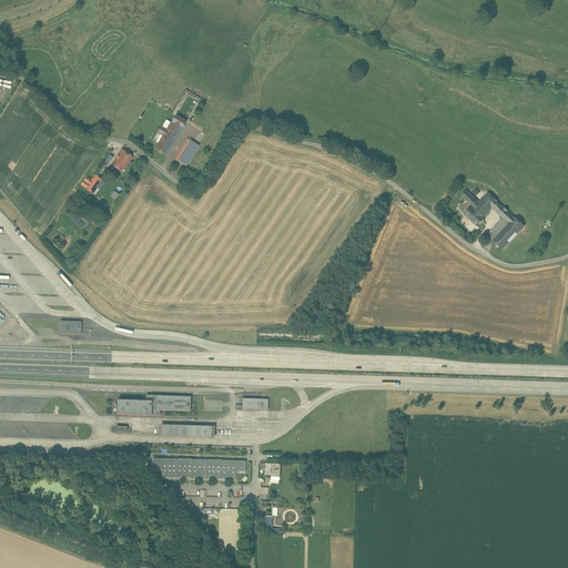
[(186,122),(175,115),(172,121),(172,122),(168,129),(178,135),(182,128),(186,122)]
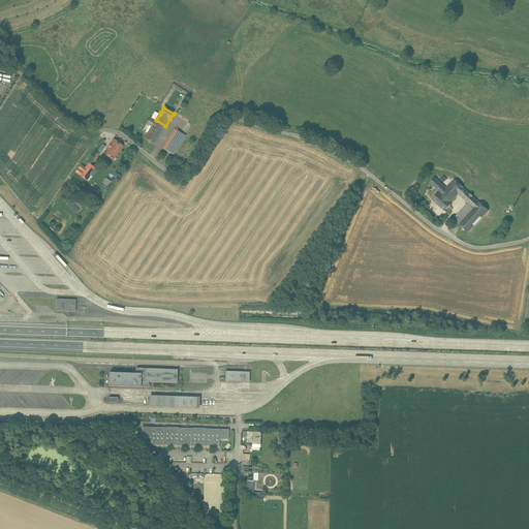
[(155,121),(150,118),(148,123),(153,126),(146,138),(155,144),(165,126),(156,120),(155,121)]
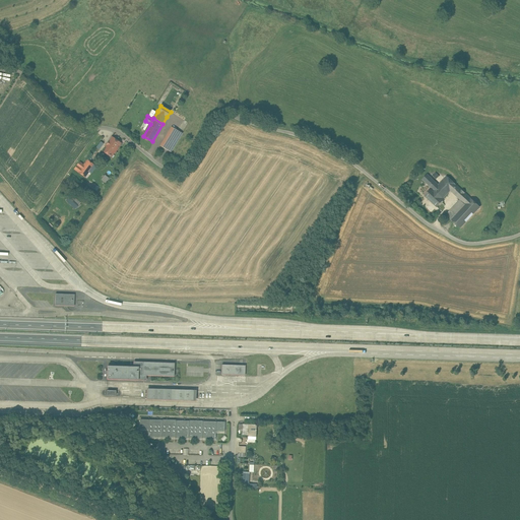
[(174,135),(169,132),(160,146),(165,149),(174,135)]
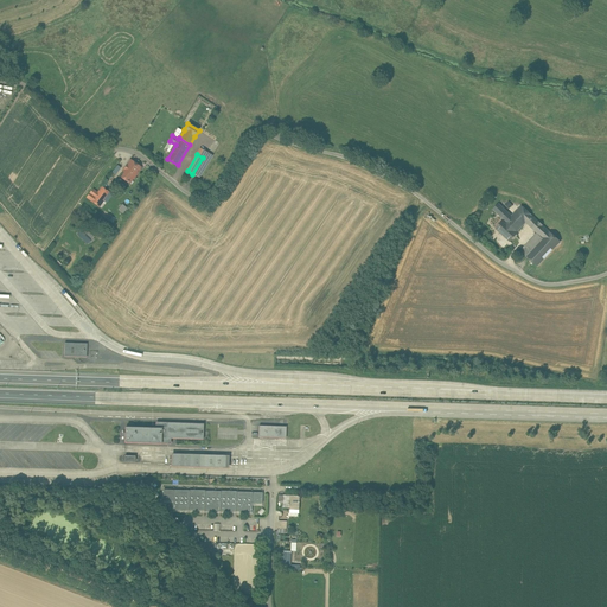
[(141,168),(131,160),(123,171),(127,174),(123,179),(129,183),(141,168)]
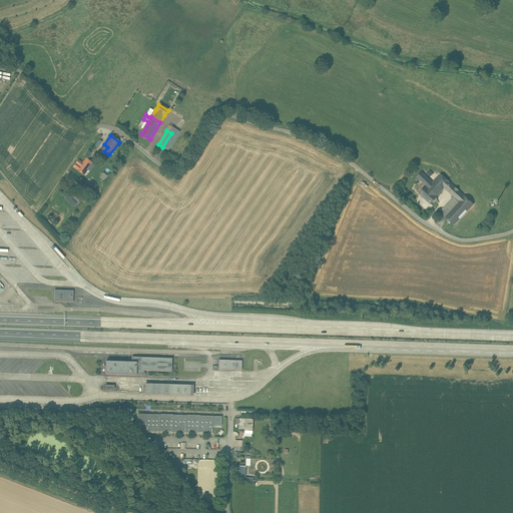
[(92,163),(86,158),(82,163),(81,165),(87,170),(92,163)]
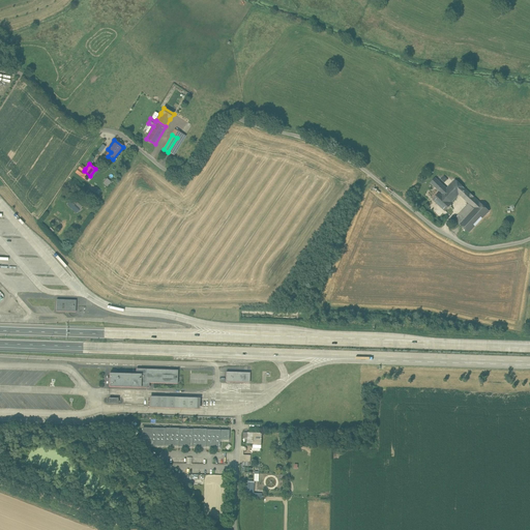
[(90,176),(84,171),(85,169),(81,166),(77,173),(81,175),(80,176),(87,180),(90,176)]
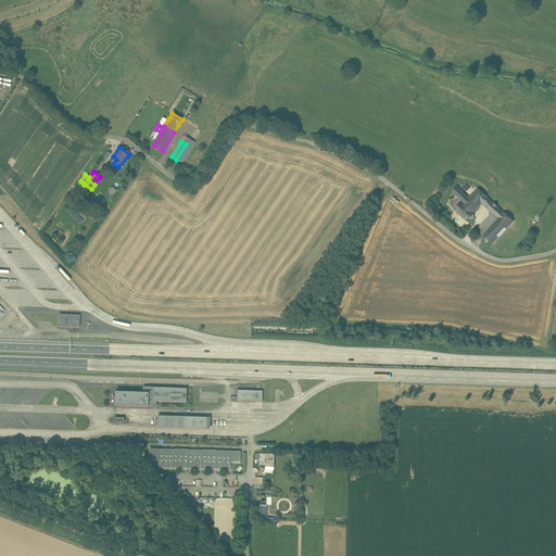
[(478,189),(468,198),(456,187),(452,192),(462,202),(474,213),(482,204),(491,213),(492,214),(497,218),(503,212),(478,189)]
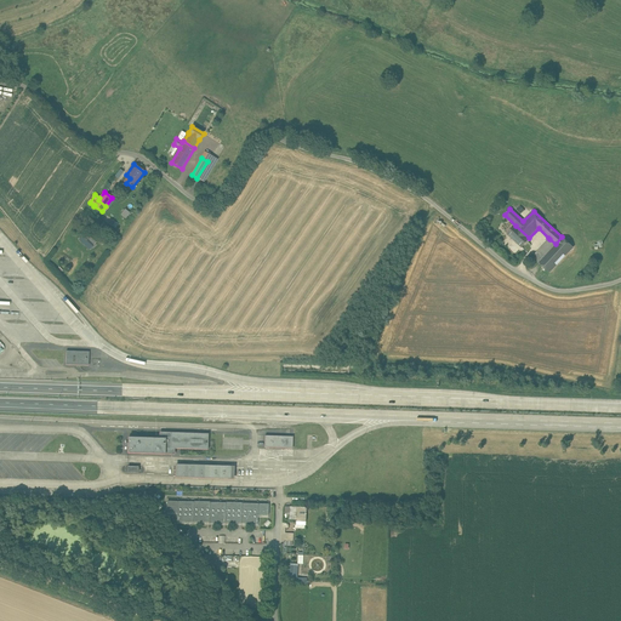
[(529,238),(516,226),(507,234),(522,246),(529,238)]
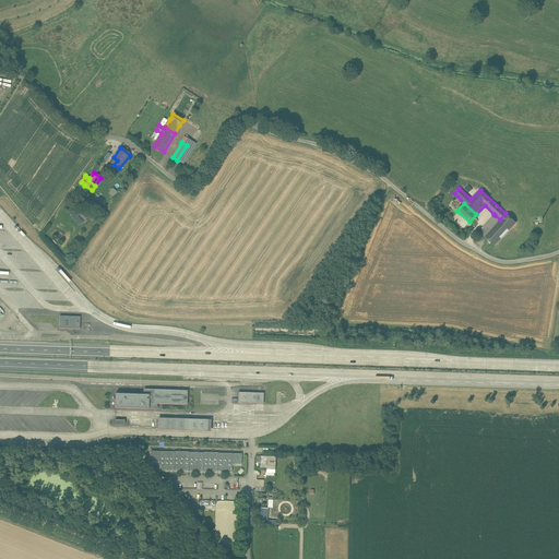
[(82,224),(85,219),(76,211),(72,216),(82,224)]
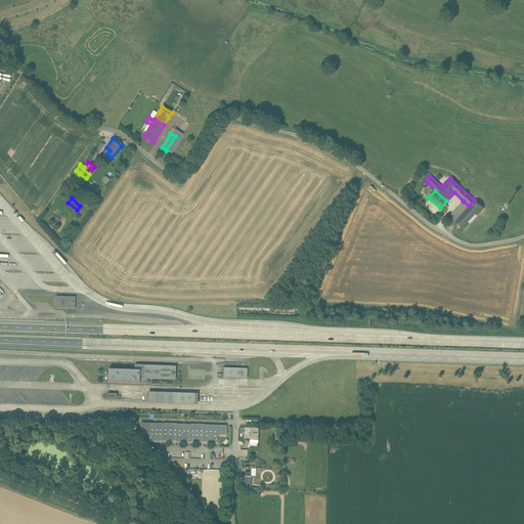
[(469,206),(454,221),(464,230),(484,209),(474,200),(469,206)]
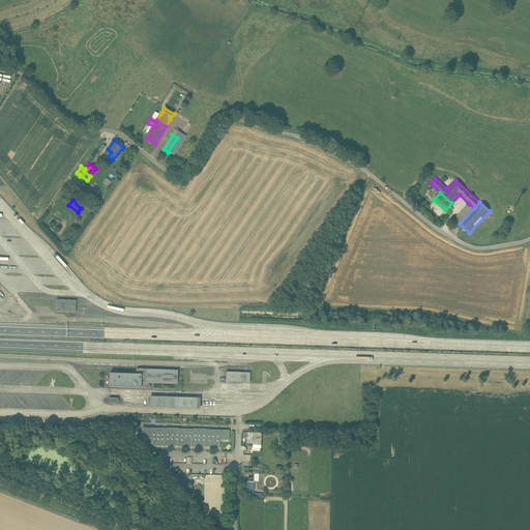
[(469,204),(454,219),(460,224),(474,208),(469,204)]
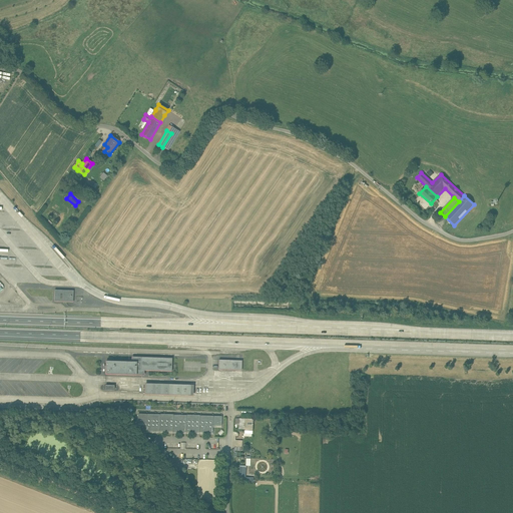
[(52,248),(49,250),(58,260),(61,258),(52,248)]
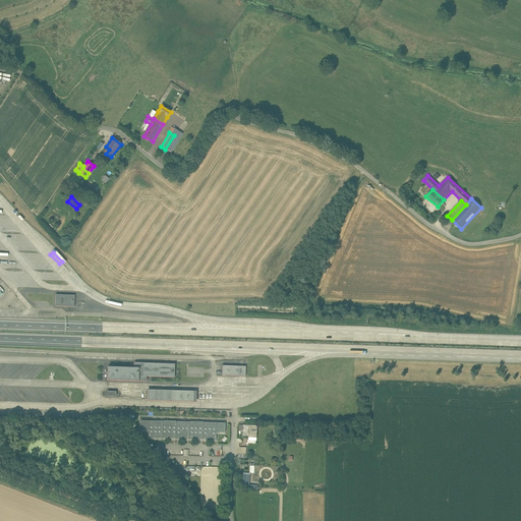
[(55,294),(55,306),(74,307),(75,295),(55,294)]
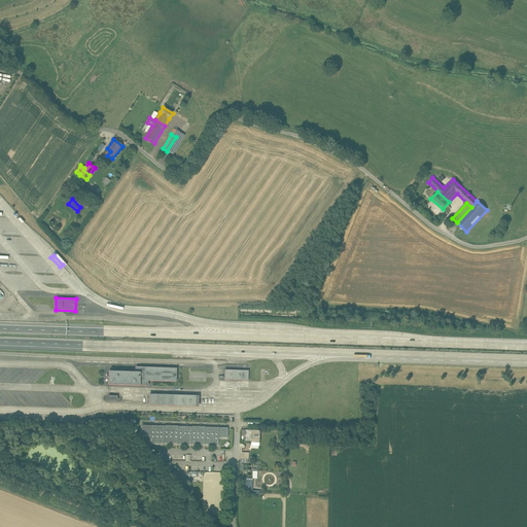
[(177,370),(147,367),(147,369),(136,369),(135,374),(141,374),(141,387),(148,387),(148,382),(177,383),(177,370)]
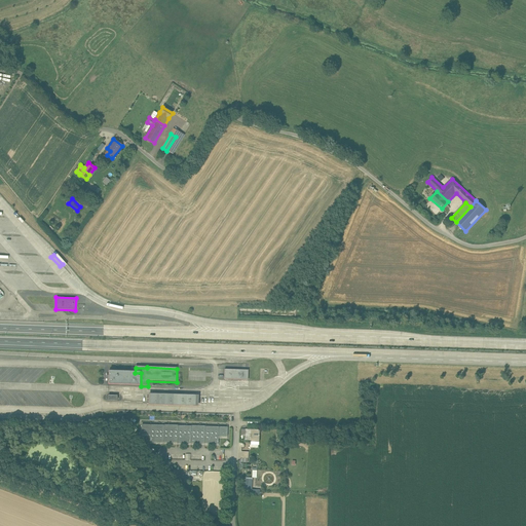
[(249,370),(225,370),(224,379),(248,380),(249,370)]
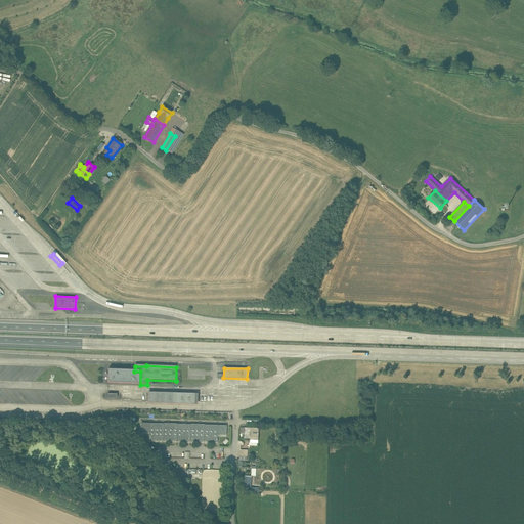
[(134,372),(108,370),(108,384),(140,385),(140,372),(134,372)]
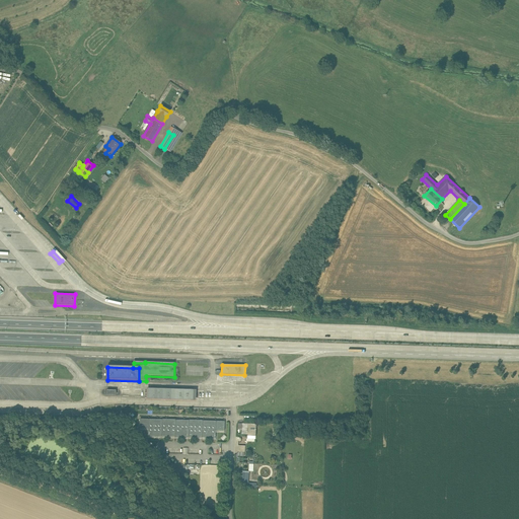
[(197,391),(148,389),(148,399),(197,401),(197,391)]
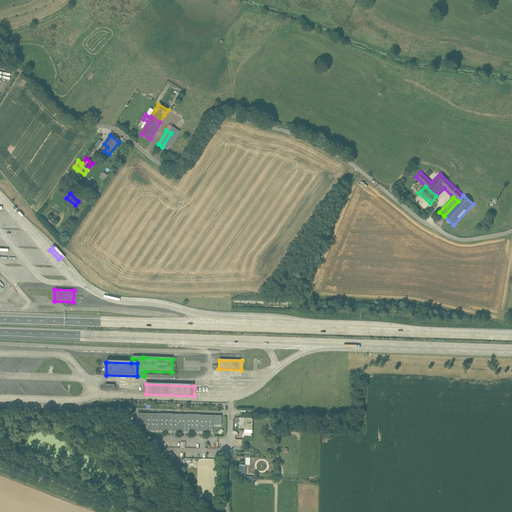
[(187,416),(174,415),(160,414),(160,415),(139,414),(138,422),(147,422),(147,430),(160,430),(173,430),(173,431),(187,431),(200,431),(213,432),(213,424),(222,425),(222,417),(200,416),(187,415),(187,416)]
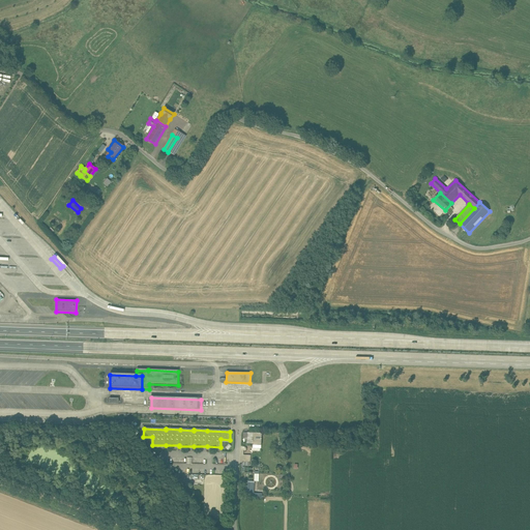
[(261,434),(254,433),(253,433),(247,433),(247,432),(246,444),(253,444),(253,445),(261,445),(262,433),(261,433),(261,434)]
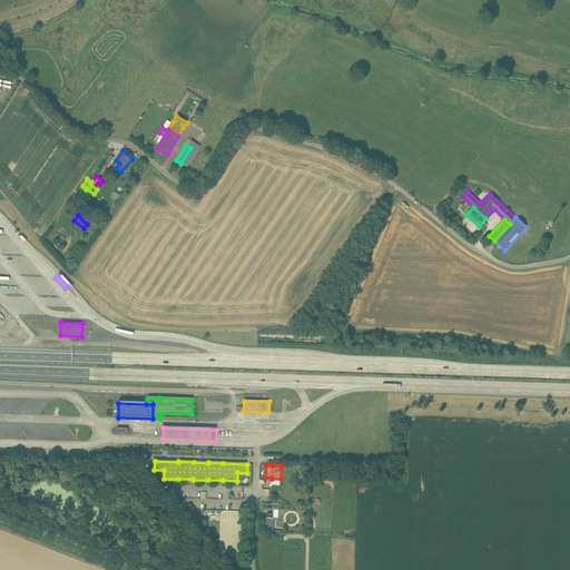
[(273,530),(273,517),(265,517),(264,533),(281,534),(281,530),(273,530)]
